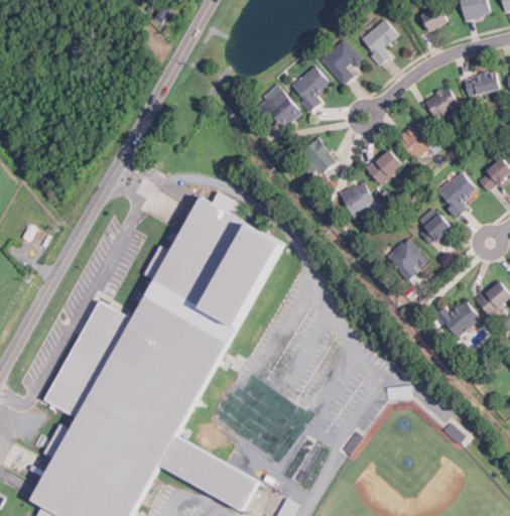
[(458,0),(463,19),(487,13),(483,0),(458,0)]
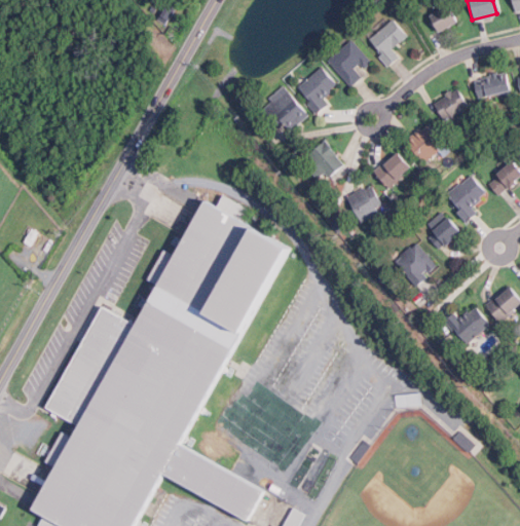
[(519,0),(509,0),(512,10),(519,7),(519,0)]
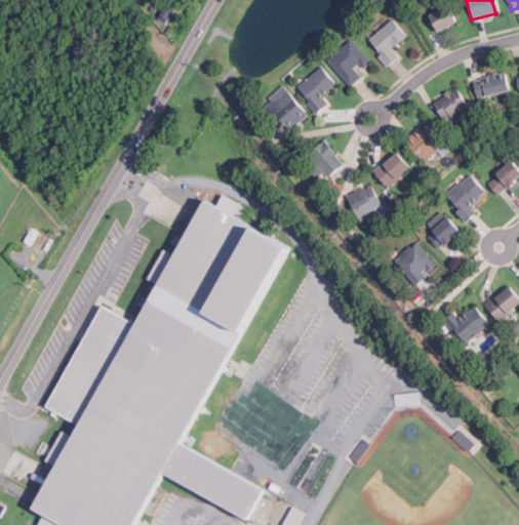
[(453,21),(445,4),(426,13),(433,31),(453,21)]
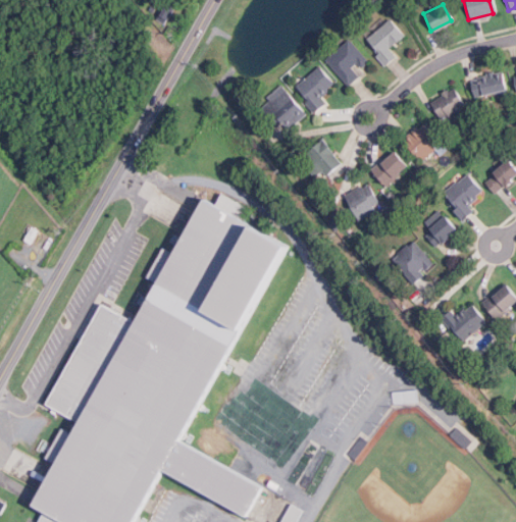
[(392,56),(384,47),(400,35),(388,17),(361,38),(380,64),(392,56)]
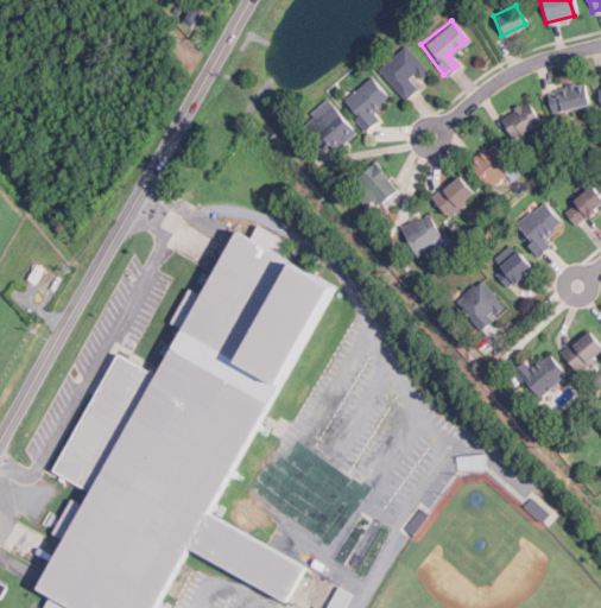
[(373,69),(400,100),(413,88),(410,83),(424,70),(402,45),(373,69)]
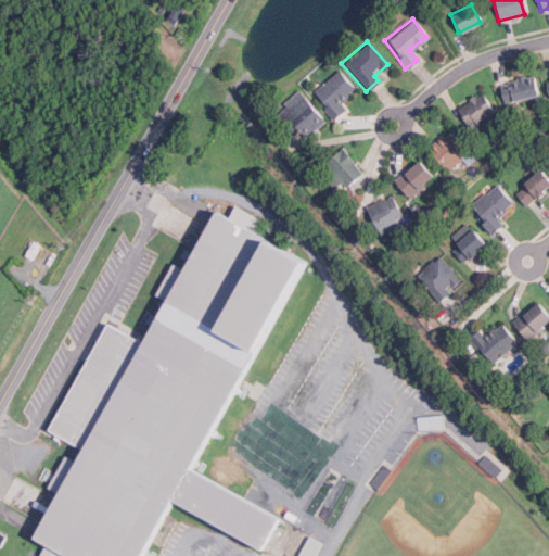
[(335,102),(352,89),(336,70),(308,91),(330,119),(341,111),(335,102)]
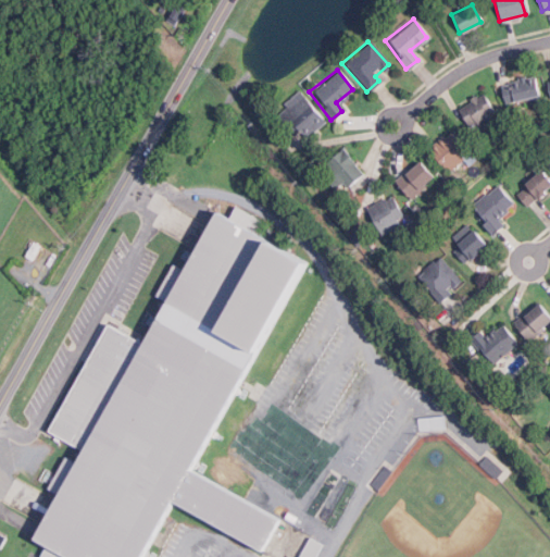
[(539,98),(549,96),(549,74),(535,77),(539,98)]
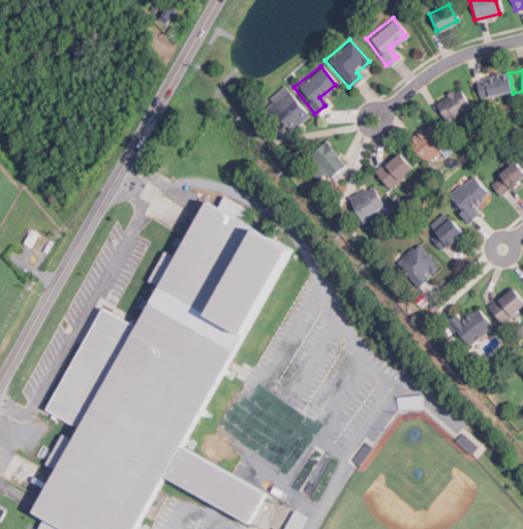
[(477,97),(510,92),(506,72),(473,78),(477,97)]
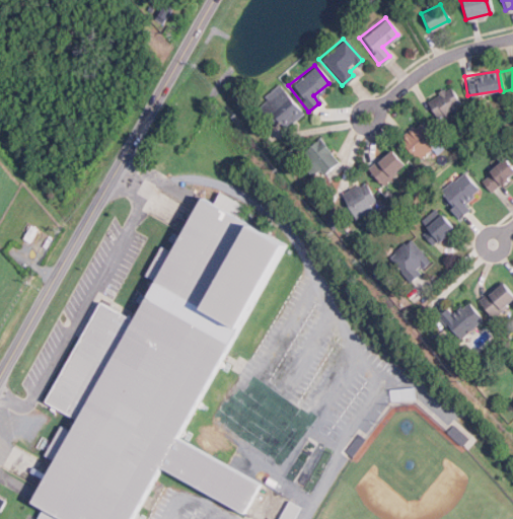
[(299,115),(279,84),(252,101),(273,132),(299,115)]
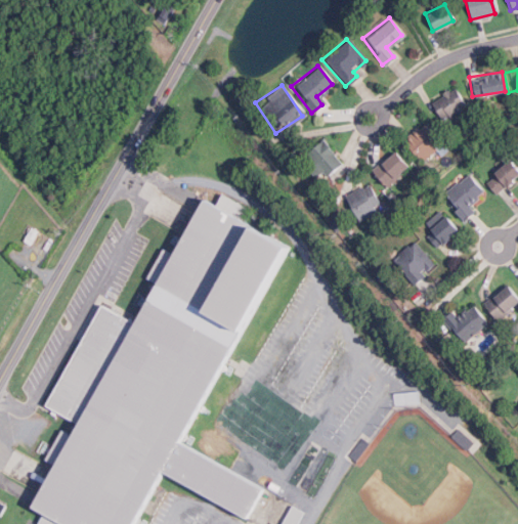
[(427,101),(438,120),(463,104),(451,86),(427,101)]
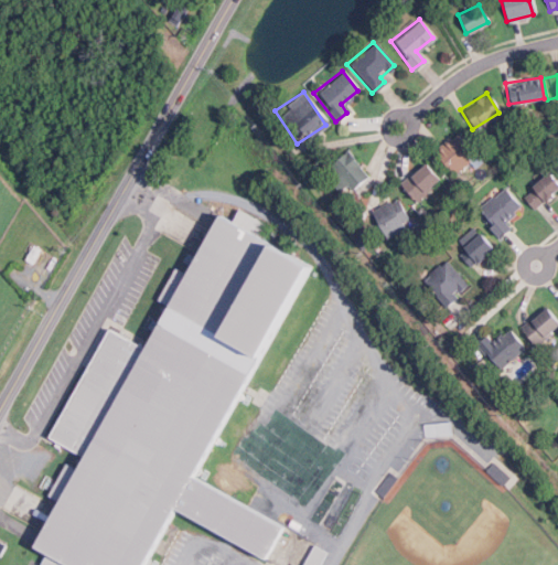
[(470,152),(451,131),(429,150),(449,172),(470,152)]
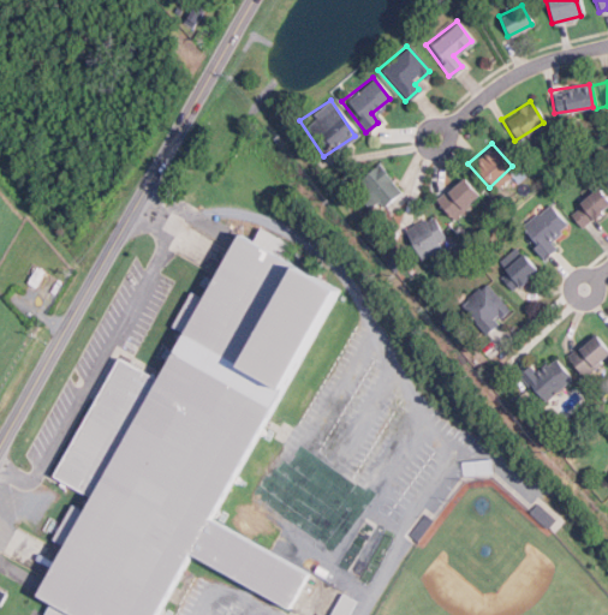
[(347,189),(373,214),(398,190),(373,165),(347,189)]
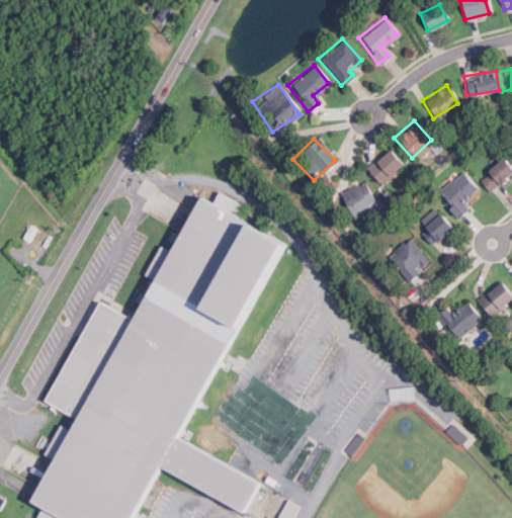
[(402,166),(391,149),(364,166),(375,183),(402,166)]
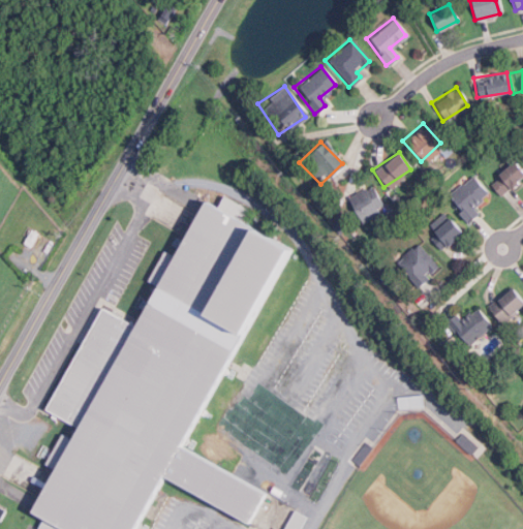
[(522,176),(522,172),(513,160),(487,183),(498,196),(522,176)]
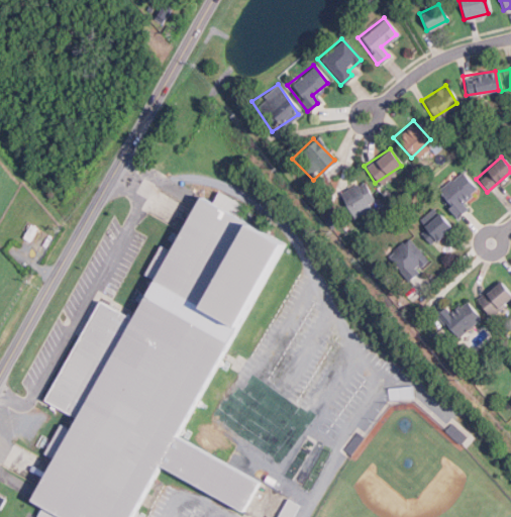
[(474,189),(460,171),(434,190),(454,217),(466,209),(458,201),(474,189)]
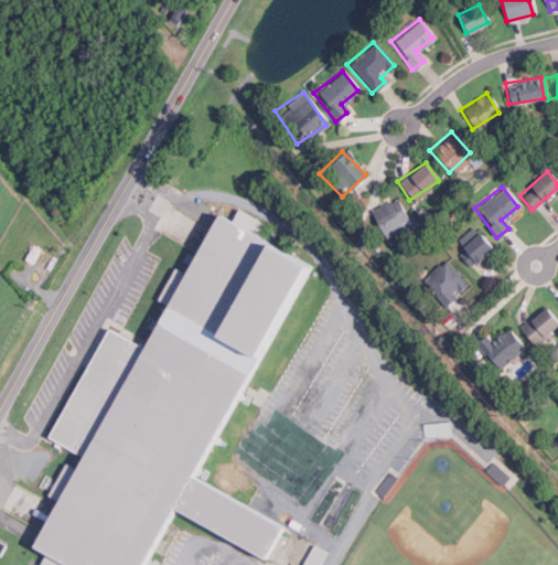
[(408,223),(393,196),(367,211),(383,237),(408,223)]
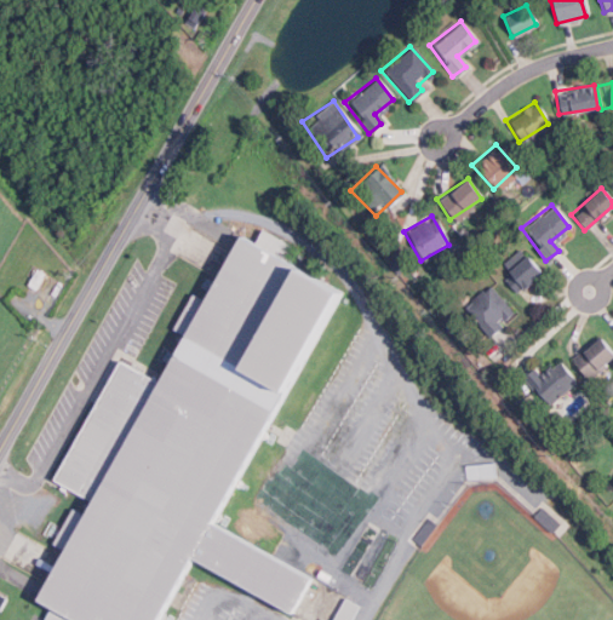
[(154,619),(44,619),(43,619),(50,606),(36,598),(64,550),(51,543),(70,509),(84,516),(92,501),(52,478),(118,360),(158,383),(184,334),(172,327),(190,294),(204,300),(241,234),(253,241),(261,228),(296,248),(287,262),(339,292),(210,521),(309,578),(290,612),(192,555),(154,619)]
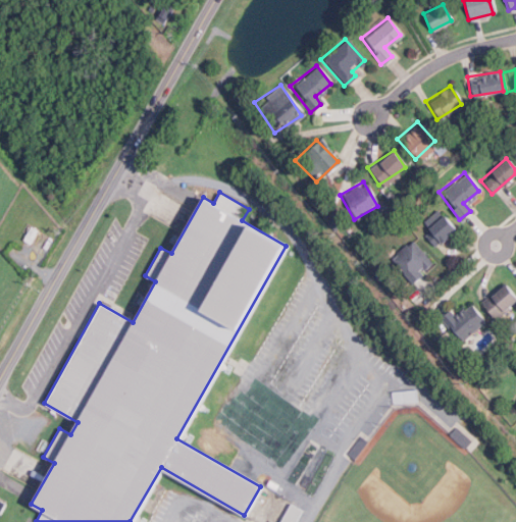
[(453,229),(436,208),(420,220),(427,229),(422,233),(431,246),(453,229)]
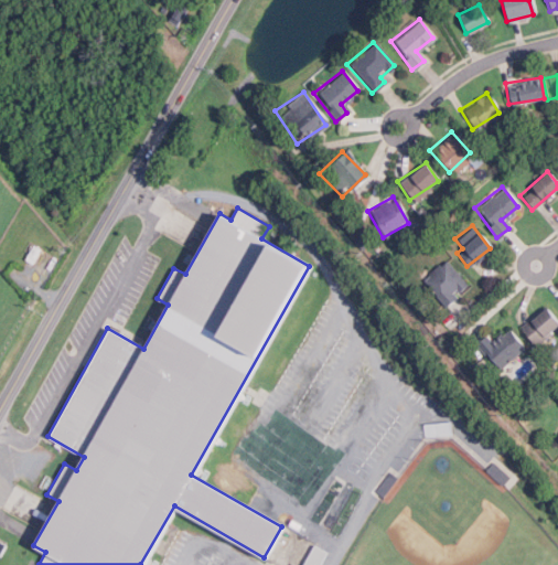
[(36,248),(30,245),(21,260),(28,264),(36,248)]
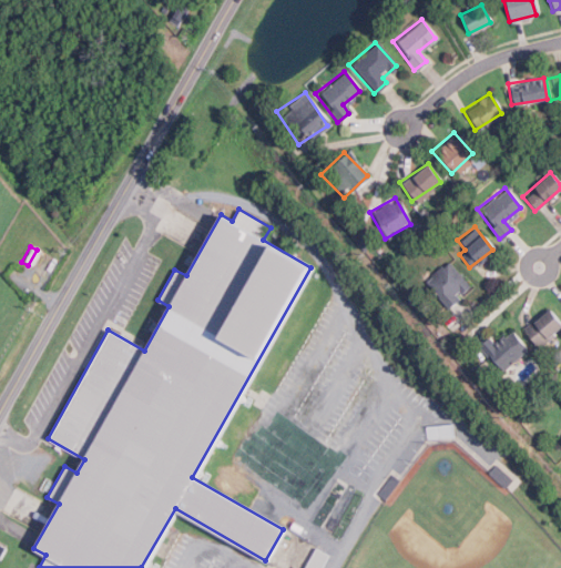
[(421,281),(444,308),(468,288),(445,261),(421,281)]
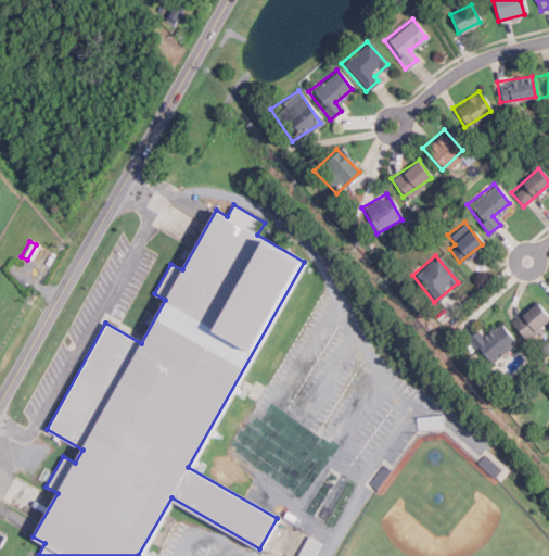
[(548,319),(548,317),(536,301),(509,320),(522,339),(548,319)]
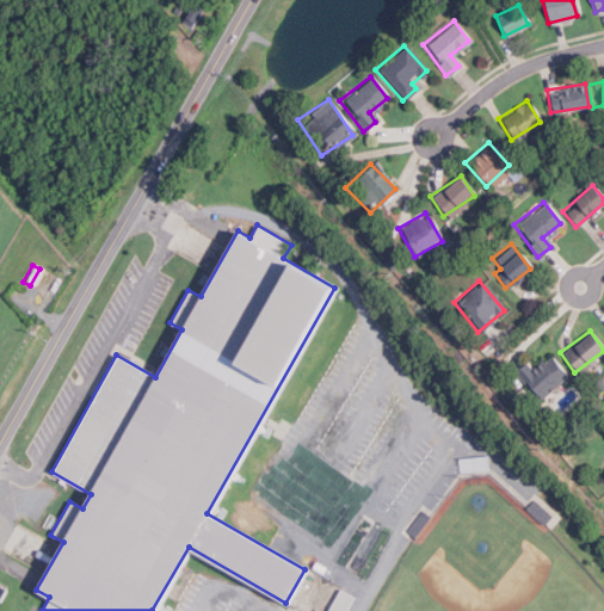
[(530,370),(523,363),(512,372),(538,400),(565,374),(546,355),(530,370)]
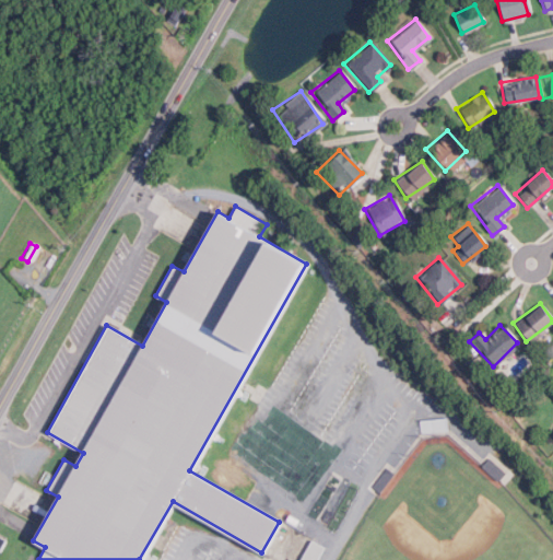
[(409,420),(437,418),(439,432),(411,434),(409,420)]
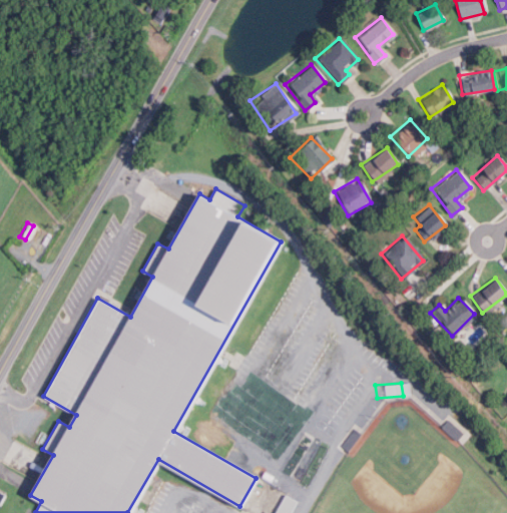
[(506,389),(497,399),(506,410),(506,389)]
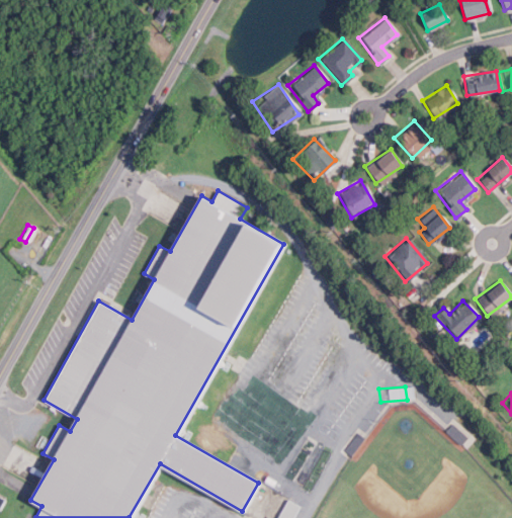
[(437,429),(444,419),(461,435),(453,445),(437,429)]
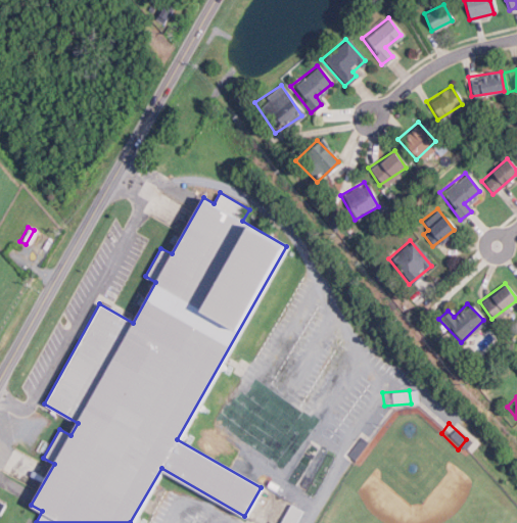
[(353,435),(361,442),(346,462),(338,454),(353,435)]
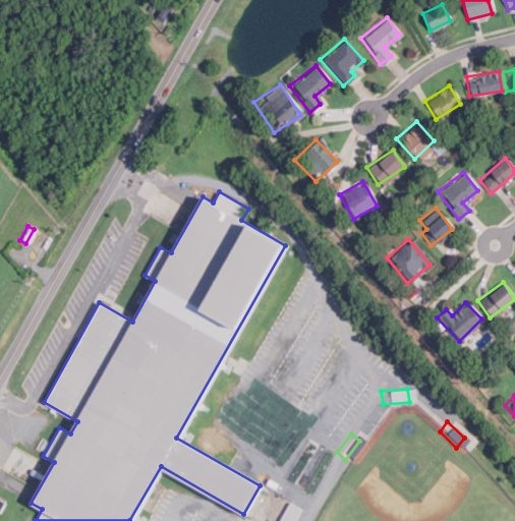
[(290,520),(275,520),(286,502),(297,509),(290,520)]
